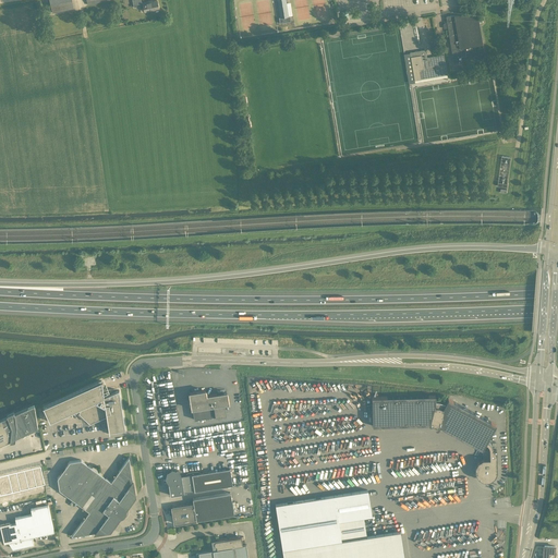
[(74,8),(72,0),(49,0),(52,13),(74,8)]
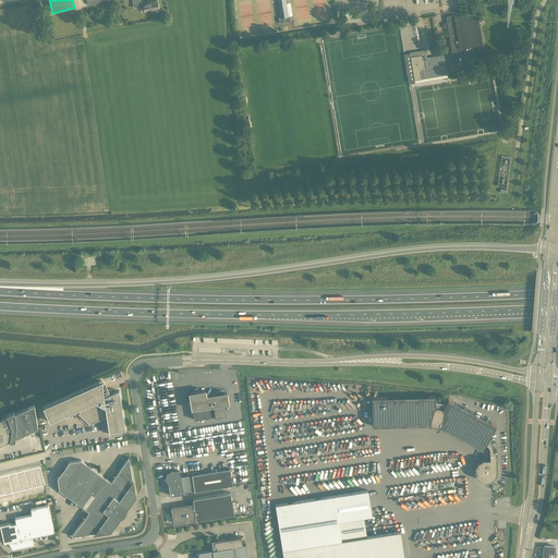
[(140,9),(143,8),(144,12),(150,11),(150,12),(159,10),(157,0),(153,1),(153,0),(142,2),(142,3),(141,0),(86,0),(87,5),(111,0),(132,0),(134,8),(140,7),(140,9)]
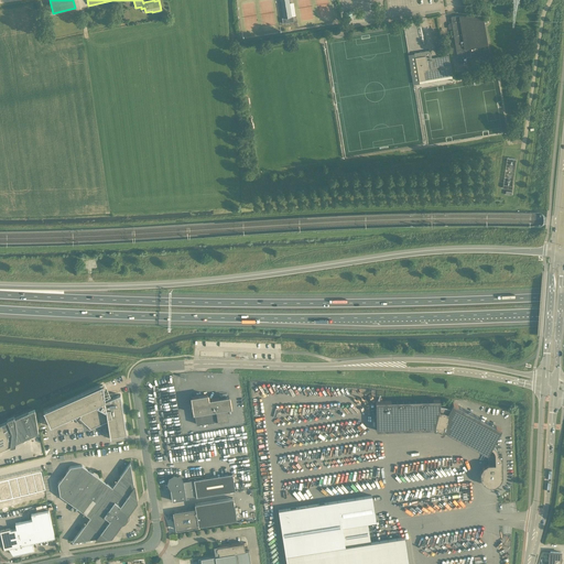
[(292,17),(290,4),(289,0),(280,0),(283,18),(282,18),(283,24),(294,22),(293,17),(292,17)]
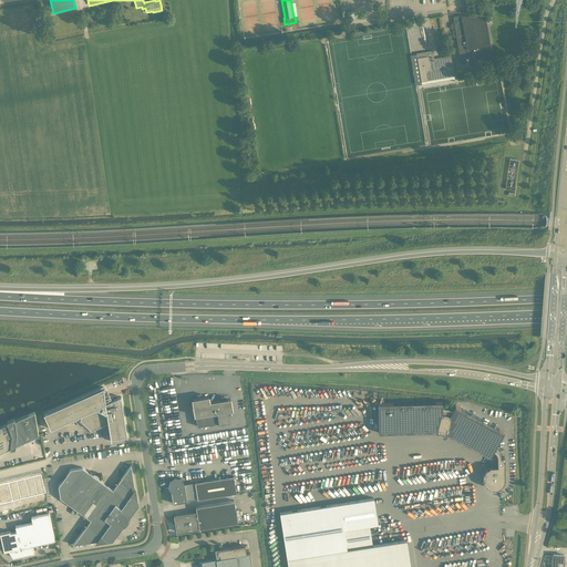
[(470,64),(470,62),(493,59),(485,11),(470,14),(468,11),(465,12),(465,14),(453,17),(454,23),(452,23),(451,26),(451,29),(453,29),(455,29),(461,64),(463,63),(464,65),(470,64)]
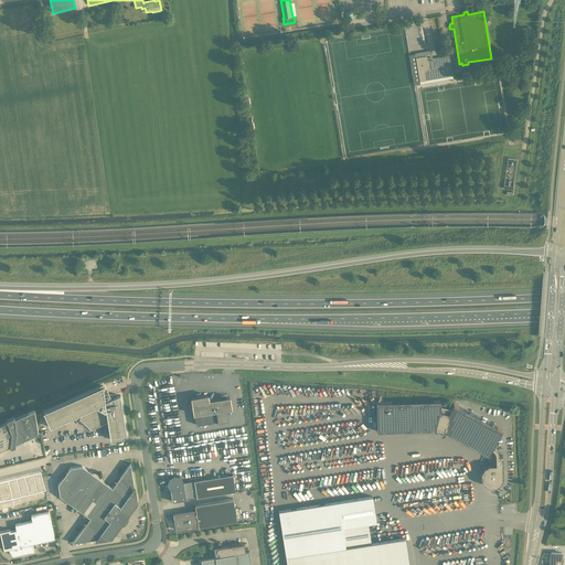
[(449,55),(432,57),(430,51),(415,53),(419,81),(452,75),(449,55)]
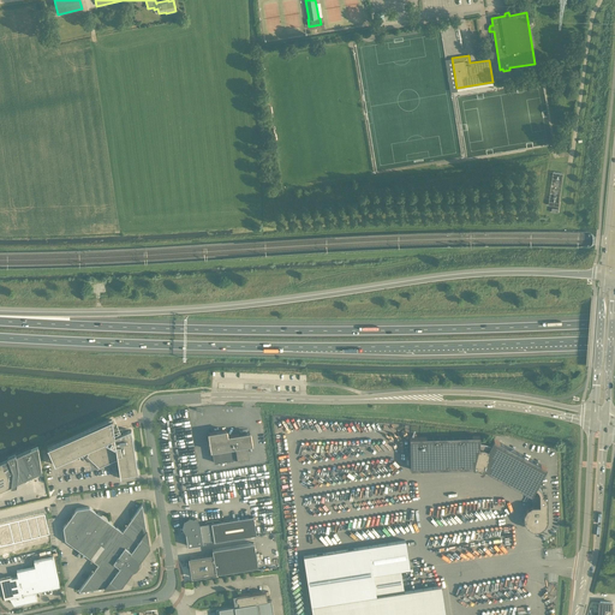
[(457,88),(452,58),(446,59),(451,89),(457,88)]
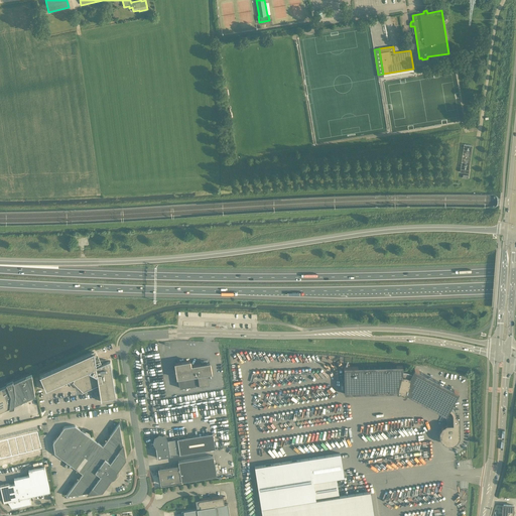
[(472,156),(473,145),(463,144),(462,155),(472,156)]
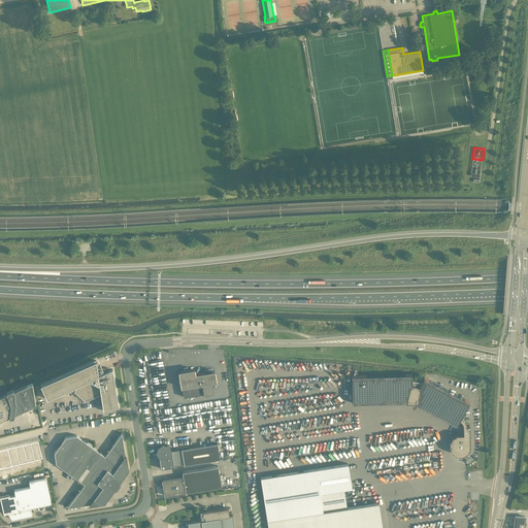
[(119,407),(112,369),(98,375),(96,360),(40,385),(46,399),(77,385),(74,392),(85,401),(100,394),(103,409),(119,407)]
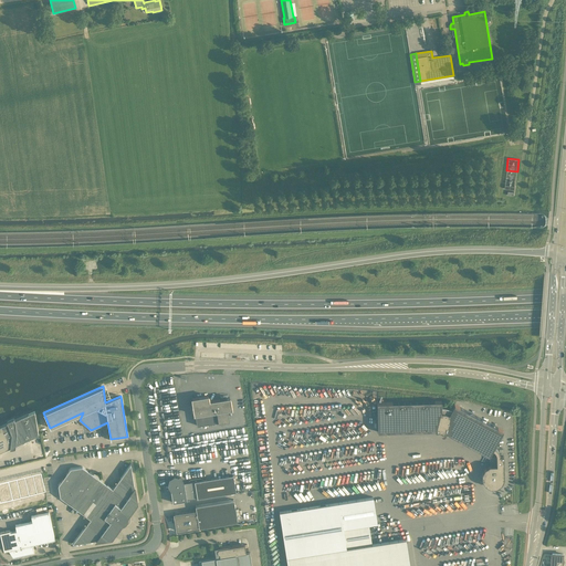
[(230,398),(209,401),(208,396),(191,398),(195,415),(197,426),(229,420),(228,409),(232,409),(230,398)]
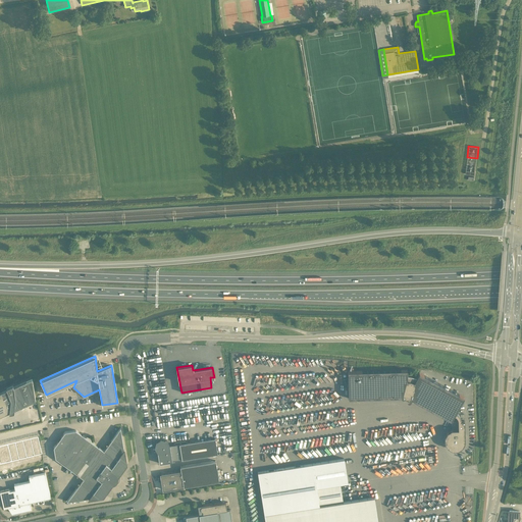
[(402,397),(411,400),(451,421),(452,419),(453,420),(453,426),(455,426),(455,429),(452,429),(447,432),(445,436),(445,442),(447,447),(450,448),(451,446),(453,447),(457,447),(459,446),(460,448),(462,447),(462,446),(465,441),(464,420),(461,420),(460,419),(460,418),(460,417),(460,416),(459,415),(459,414),(458,414),(457,413),(456,412),(464,397),(419,372),(416,377),(415,376),(414,376),(413,376),(412,376),(411,375),(410,375),(408,375),(407,375),(407,370),(348,371),(349,399),(402,397)]
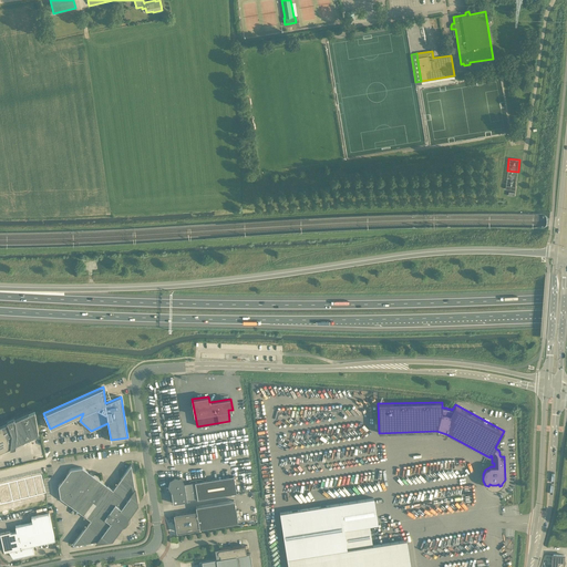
[(34,412),(14,421),(14,420),(7,423),(8,424),(0,426),(0,452),(10,449),(10,450),(14,449),(16,445),(39,435),(34,412)]
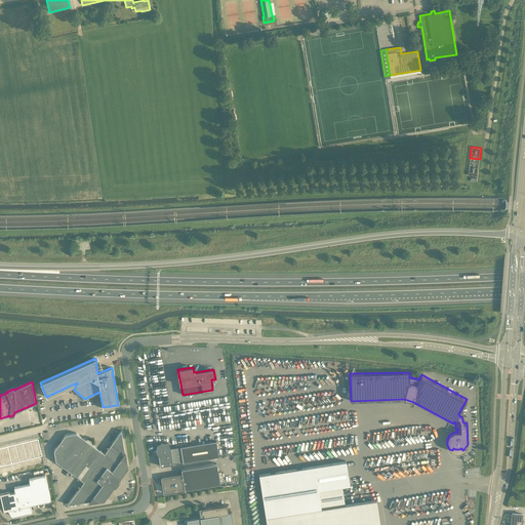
[(67,505),(89,500),(89,501),(104,499),(113,486),(114,486),(115,485),(116,485),(117,484),(117,483),(118,482),(118,481),(118,480),(118,479),(127,467),(125,452),(121,430),(105,453),(76,433),(66,434),(54,450),(55,460),(84,481),(67,505)]
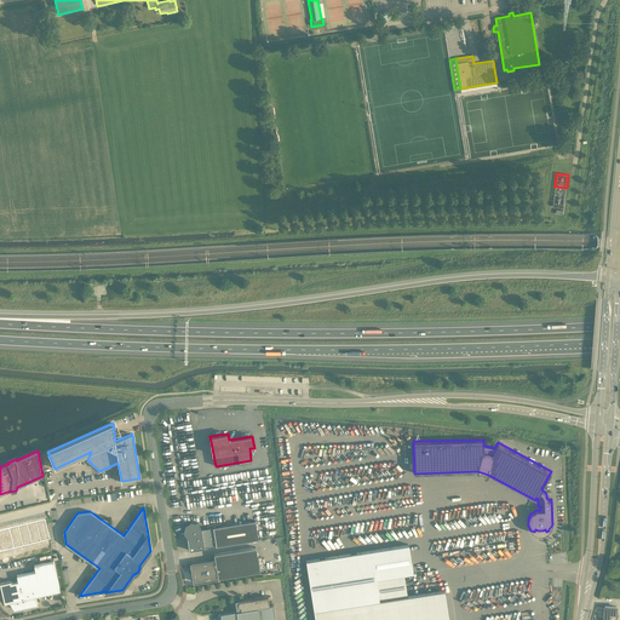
[(36,521),(41,541),(50,539),(45,518),(36,521)]
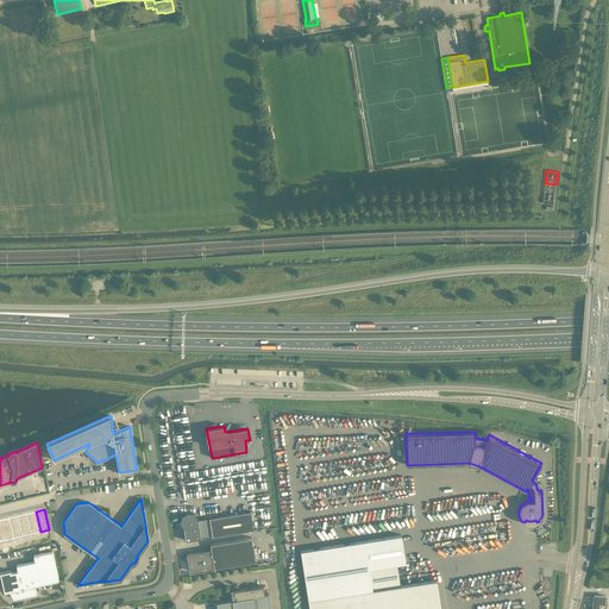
[(26,514),(31,533),(41,532),(36,512),(26,514)]
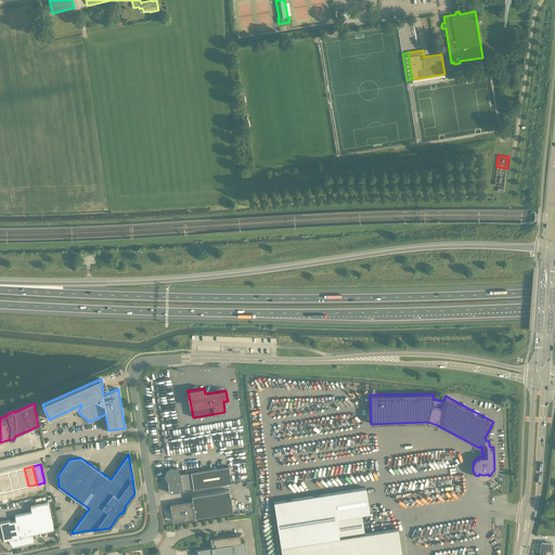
[(185,473),(180,474),(177,468),(171,466),(166,469),(164,476),(171,488),(168,489),(169,492),(172,492),(231,482),(229,466),(197,470),(197,469),(196,468),(186,469),(185,472),(185,473)]
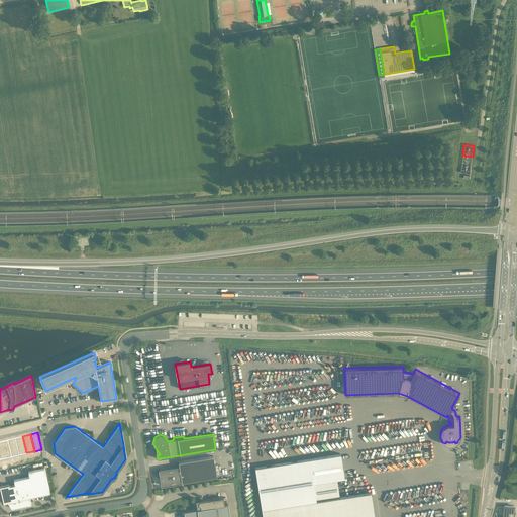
[(15,438),(19,454),(26,452),(22,436),(15,438)]
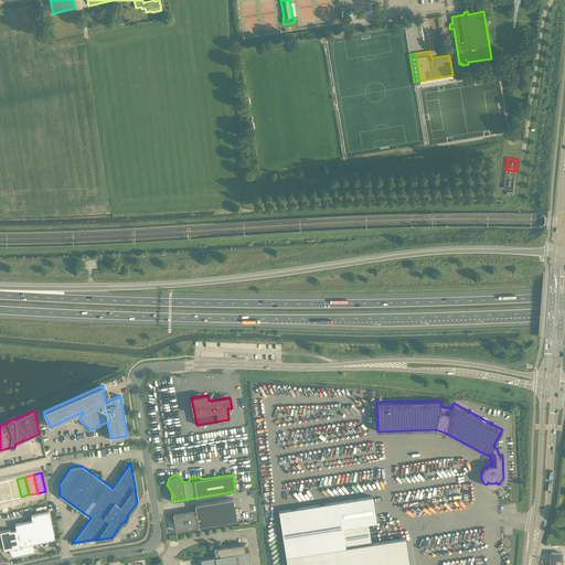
[(9,480),(13,499),(21,497),(17,479),(9,480)]
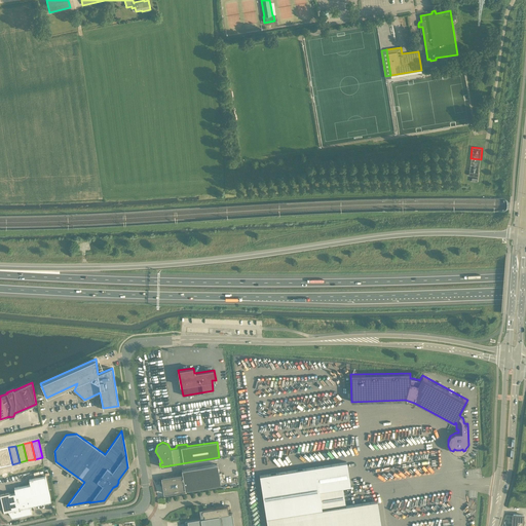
[(0,466),(12,464),(8,447),(0,449),(0,466)]
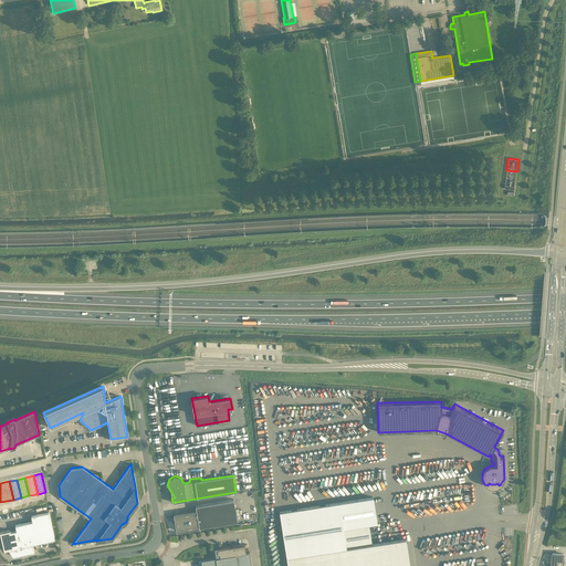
[(280,512),(286,558),(287,565),(409,565),(406,540),(371,545),(368,524),(377,523),(373,498),(280,512)]
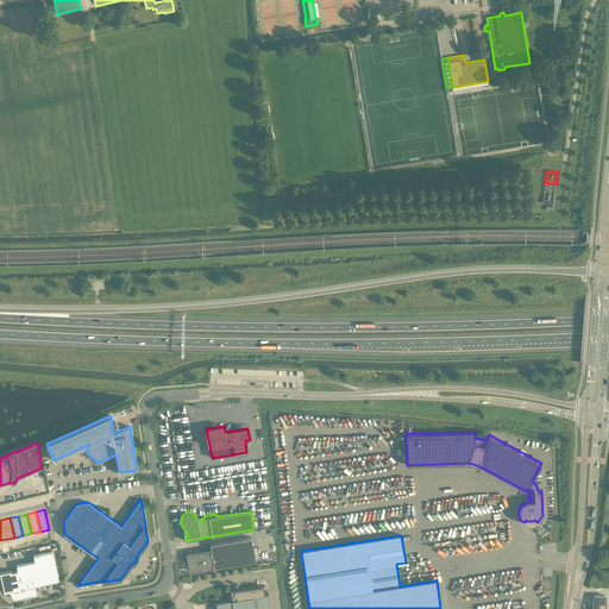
[(214,567),(255,562),(251,538),(211,544),(211,550),(188,554),(190,571),(214,567)]
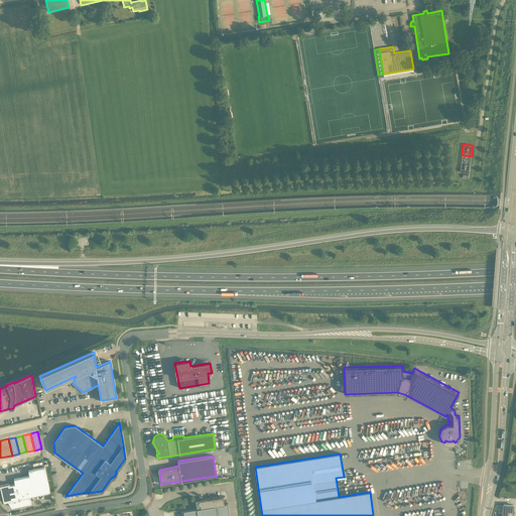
[(29,496),(33,495),(49,492),(44,467),(28,471),(29,476),(14,479),(15,484),(9,485),(9,484),(0,485),(0,486),(4,502),(8,501),(12,507),(31,503),(29,496)]
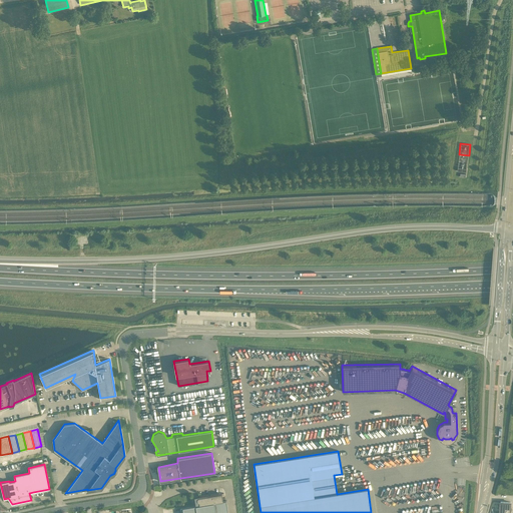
[(227,512),(226,500),(222,501),(221,493),(199,497),(198,497),(197,498),(197,499),(197,500),(197,501),(198,501),(198,502),(199,502),(199,505),(182,507),(182,512),(227,512)]
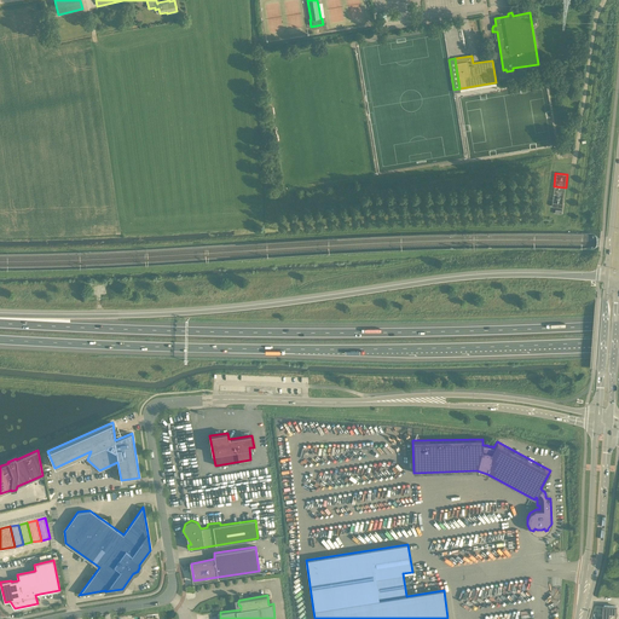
[(602,618),(614,618),(615,606),(603,606),(602,618)]
